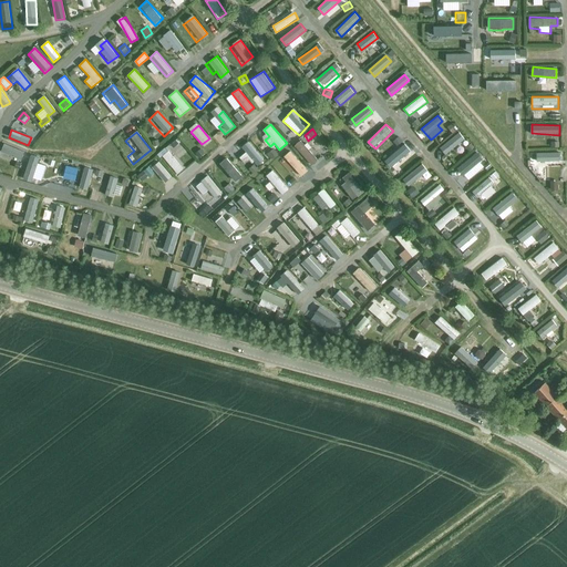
[(460,132),(442,146),(447,153),(465,138),(460,132)]
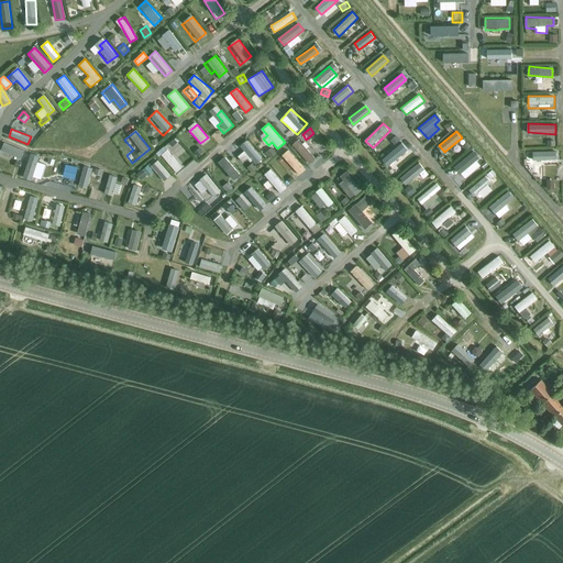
[(293,144),(310,164),(317,158),(300,138),(293,144)]
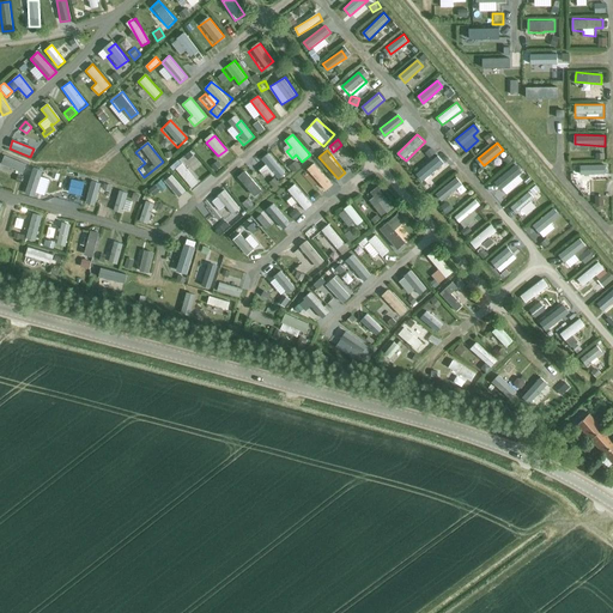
[(269,152),(262,158),(267,164),(260,170),(266,177),(271,173),(278,180),(286,173),(269,152)]
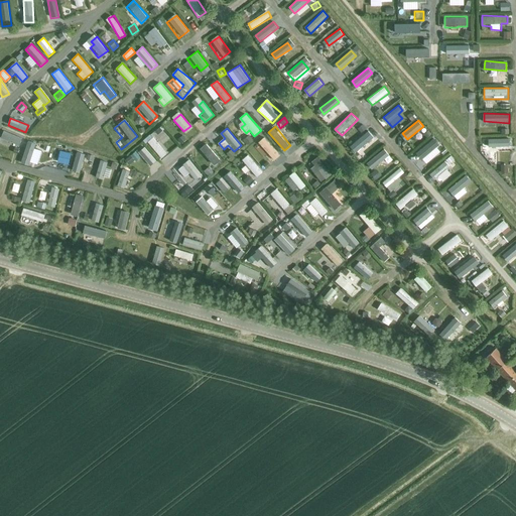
[(5,132),(3,139),(19,146),(22,138),(5,132)]
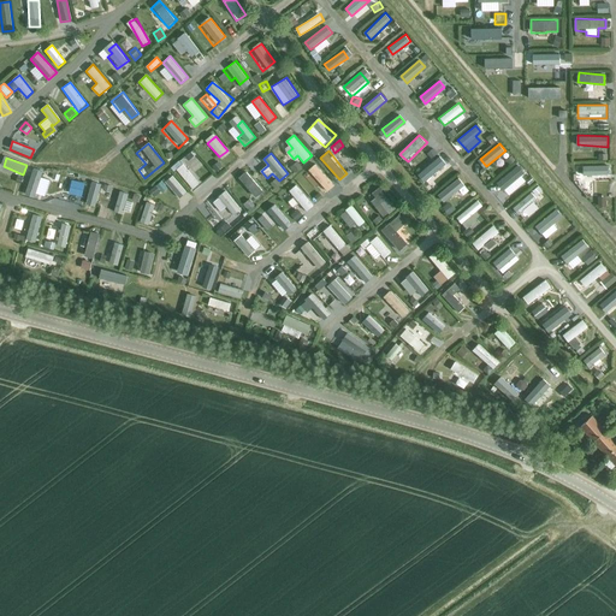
[(422,181),(431,173),(436,179),(446,170),(437,159),(418,175),(422,181)]
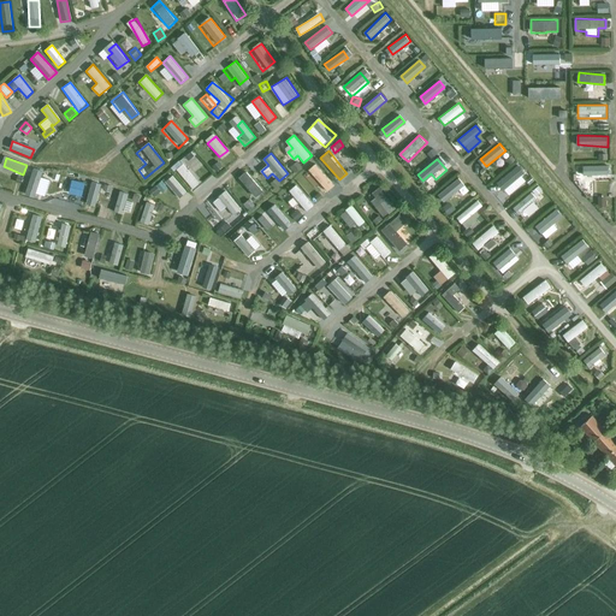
[(297,160),(290,165),(294,171),(301,167),(297,160)]
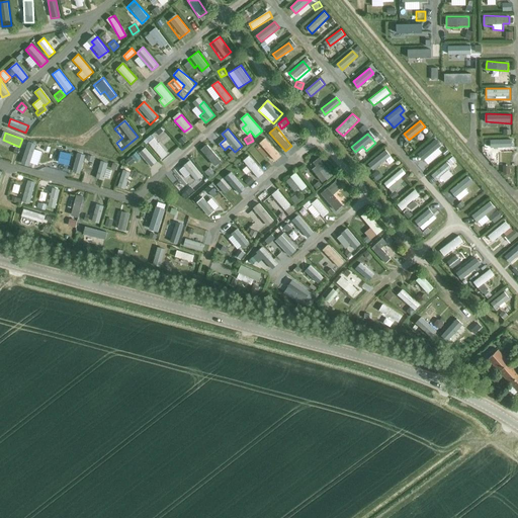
[(151,136),(146,141),(163,159),(168,153),(151,136)]
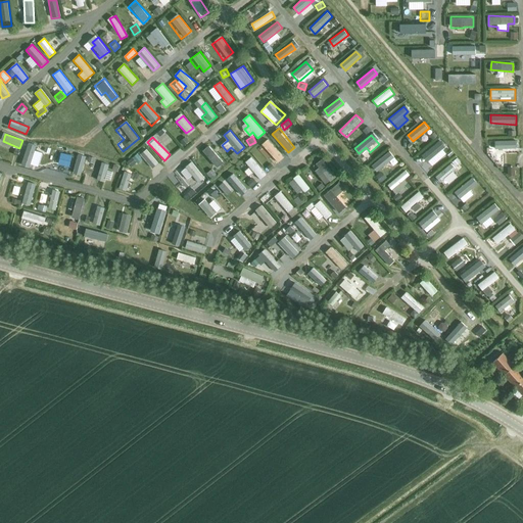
[(517,148),(518,139),(488,137),(487,154),(495,155),(496,147),(517,148)]
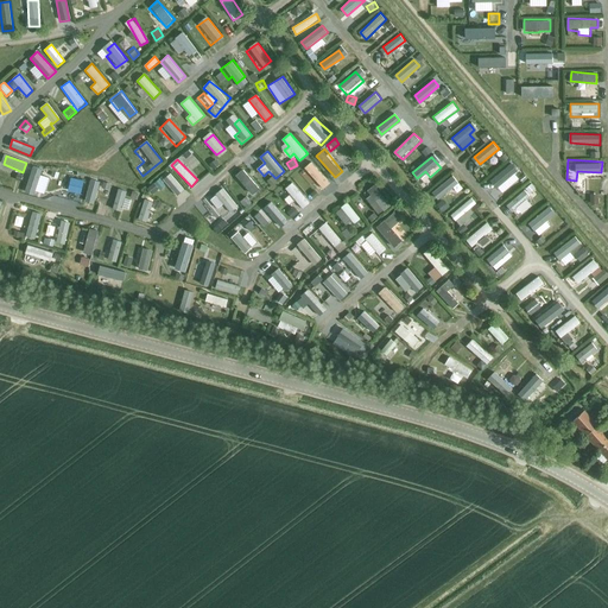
[(498,188),(518,170),(511,162),(491,179),(498,188)]
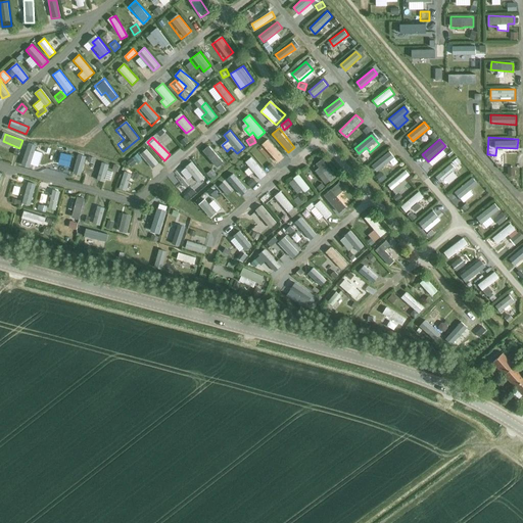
[(28,144),(22,163),(29,164),(32,155),(36,156),(38,147),(28,144)]
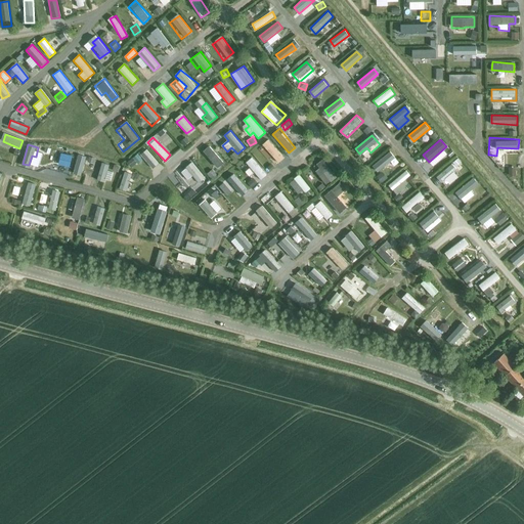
[(155,168),(160,163),(144,146),(139,151),(155,168)]
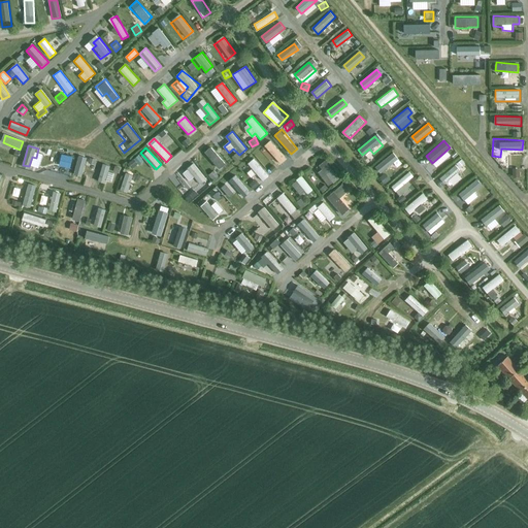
[(215,147),(206,153),(220,169),(227,163),(215,147)]
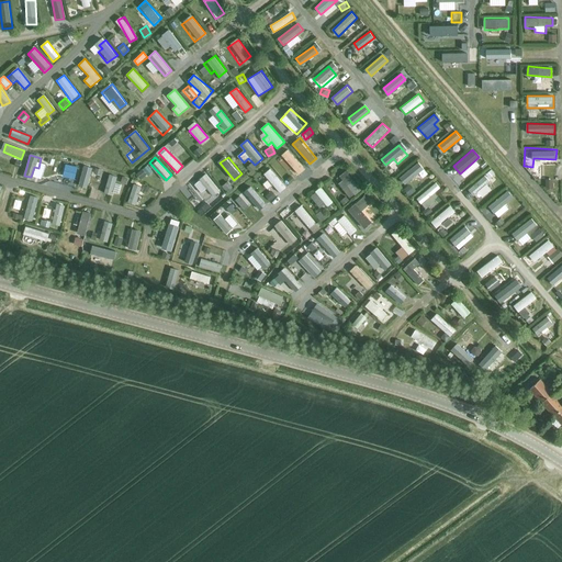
[(287,168),(299,178),(306,168),(294,158),(287,168)]
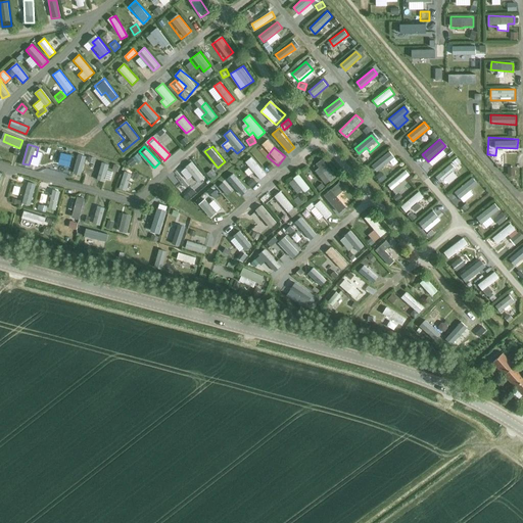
[(169,169),(185,153),(181,148),(163,163),(169,169)]
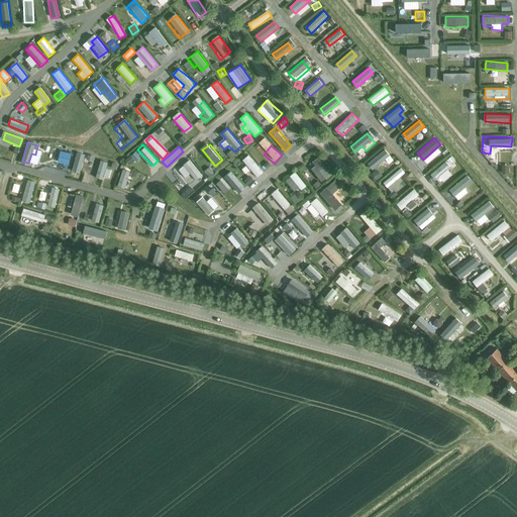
[(61,165),(62,149),(52,148),(50,164),(61,165)]
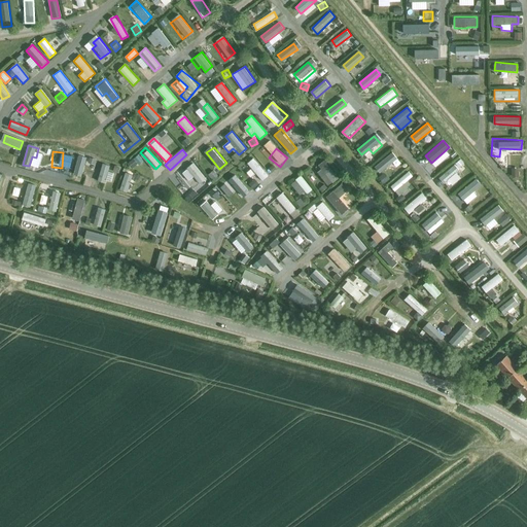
[(376,165),(380,171),(398,157),(394,152),(376,165)]
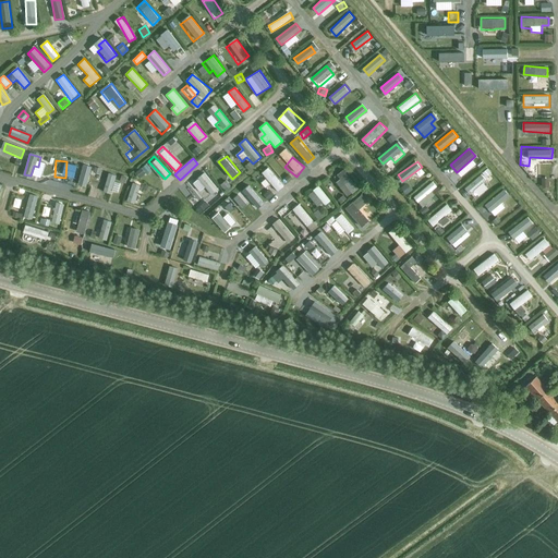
[(148,174),(154,169),(147,162),(142,167),(148,174)]
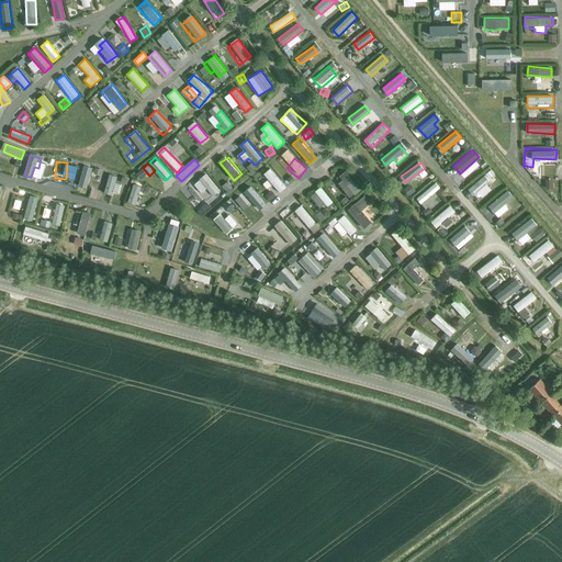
[(88,187),(93,167),(85,165),(79,184),(88,187)]
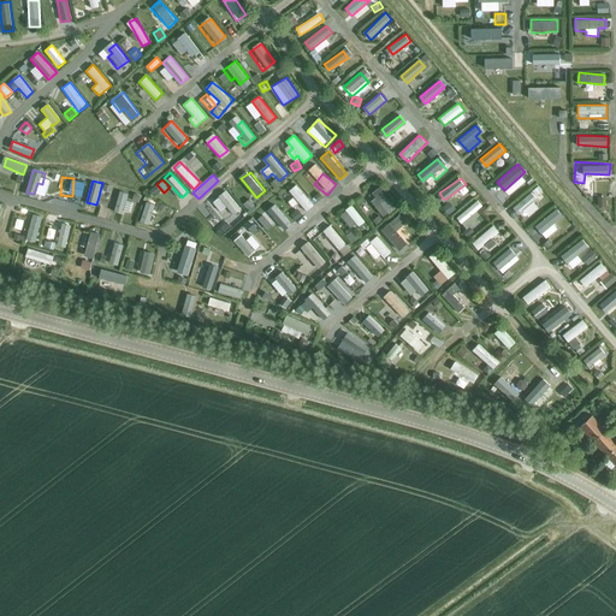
[(594,194),(594,181),(585,181),(585,194),(594,194)]
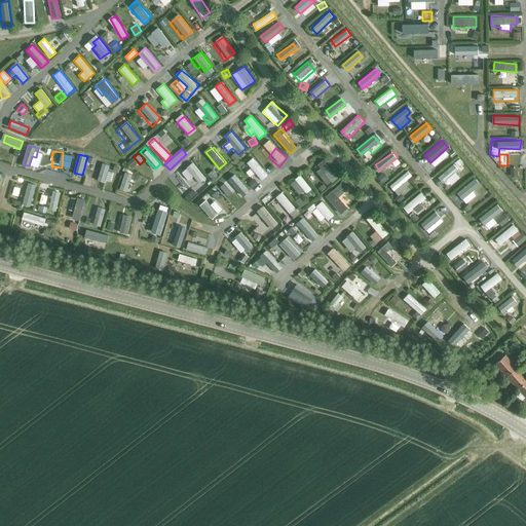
[(256,157),(249,160),(259,181),(267,177),(256,157)]
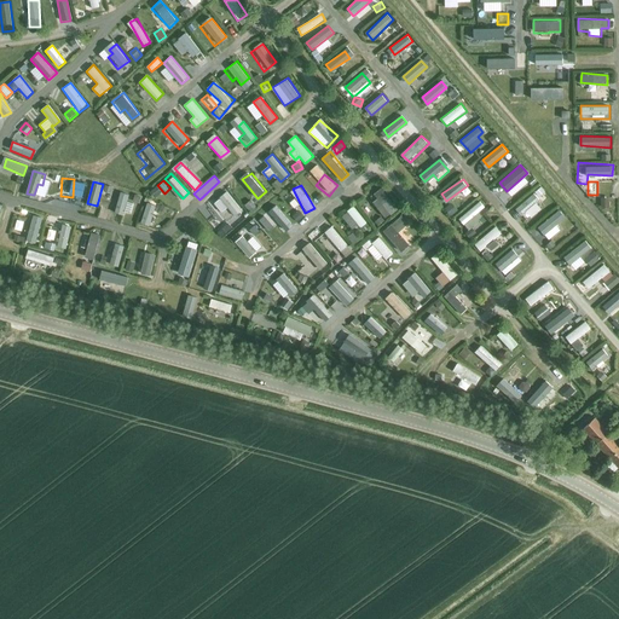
[(381,187),(374,194),(377,197),(372,201),(387,217),(398,207),(381,187)]
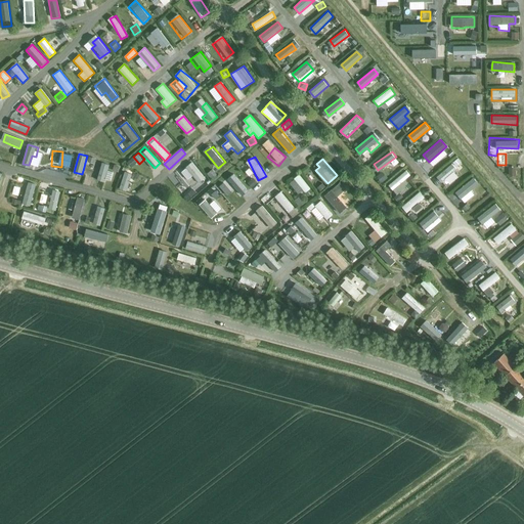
[(455,171),(463,165),(457,159),(436,176),(442,183),(446,179),(450,184),(460,176),(455,171)]
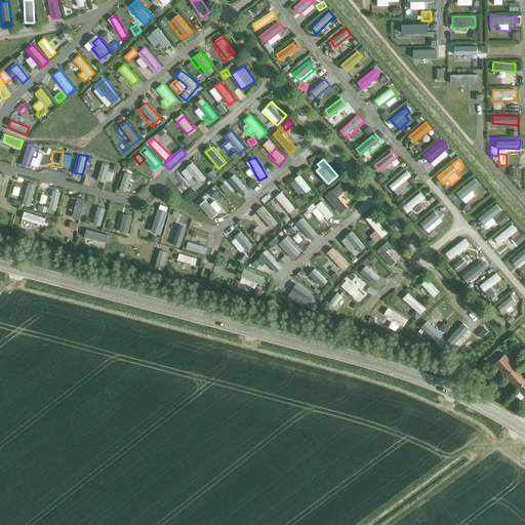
[(105,182),(111,164),(104,162),(96,179),(105,182)]
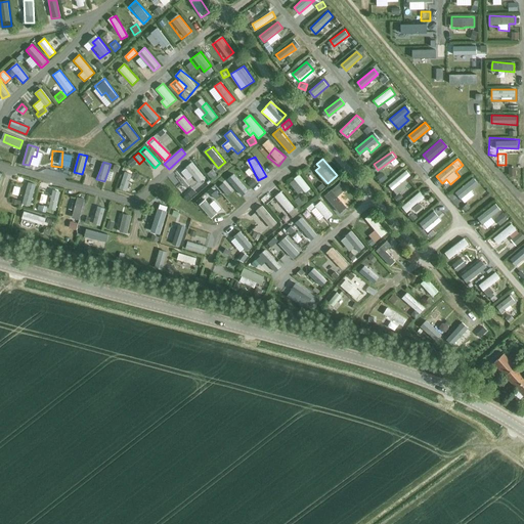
[(193,163),(188,168),(192,172),(186,177),(198,189),(209,180),(193,163)]
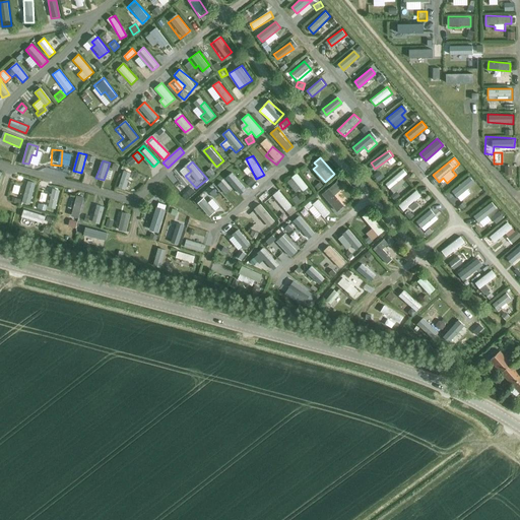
[(207,170),(211,179),(216,177),(212,168),(207,170)]
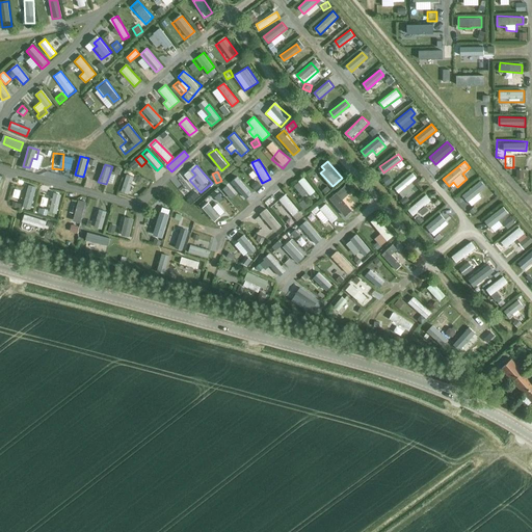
[(407,185),(416,178),(411,174),(394,188),(402,197),(411,190),(407,185)]
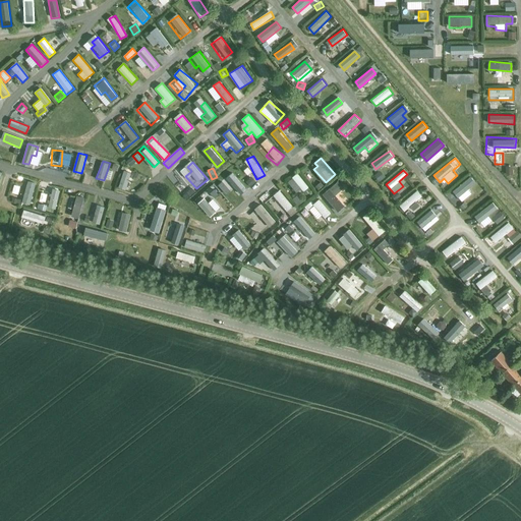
[(126,190),(130,173),(123,171),(118,189),(126,190)]
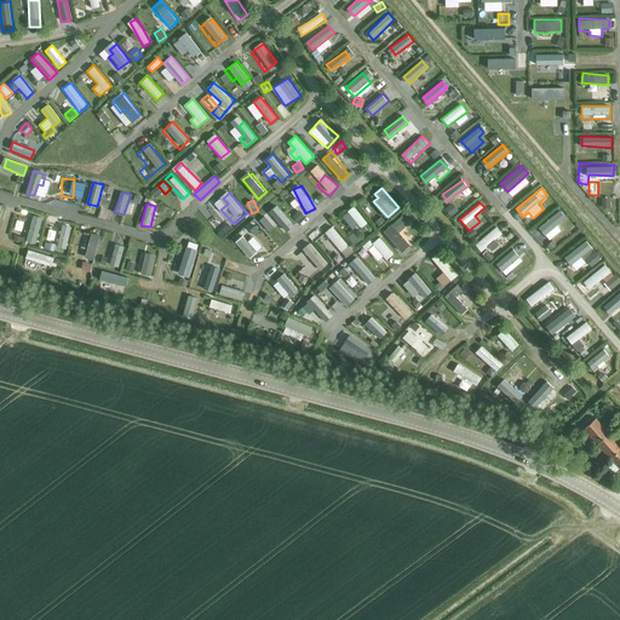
[(355,206),(342,217),(354,233),(368,223),(355,206)]
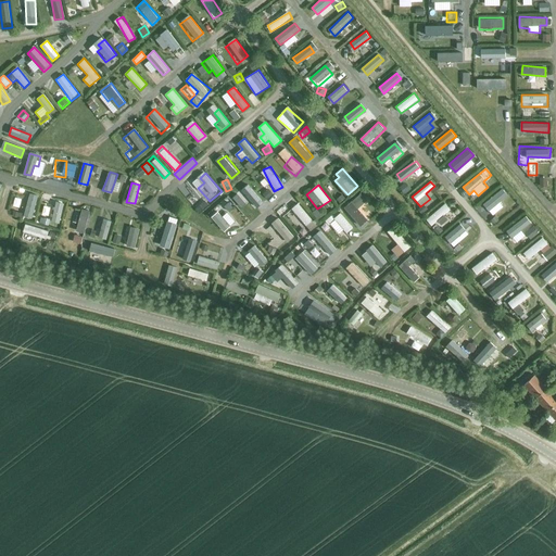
[(240,197),(252,210),(263,200),(252,187),(240,197)]
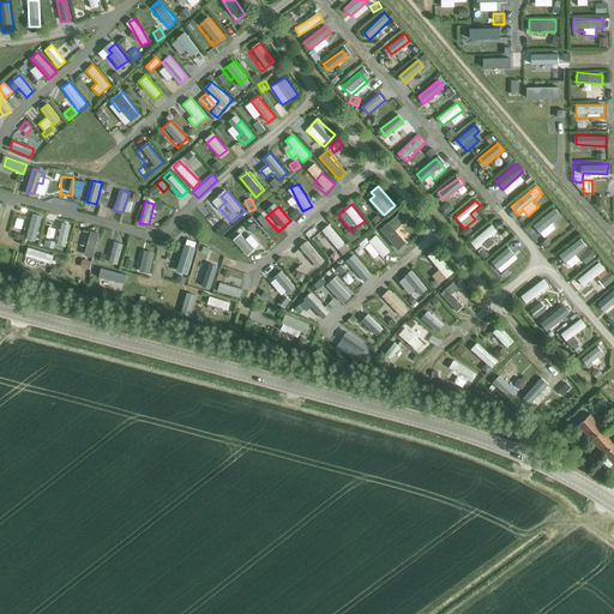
[(290,212),(296,218),(302,215),(296,208),(290,212)]
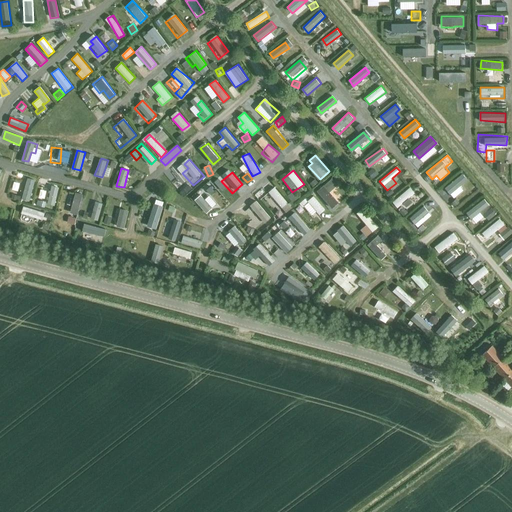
[(451,192),(467,180),(463,174),(446,185),(451,192)]
